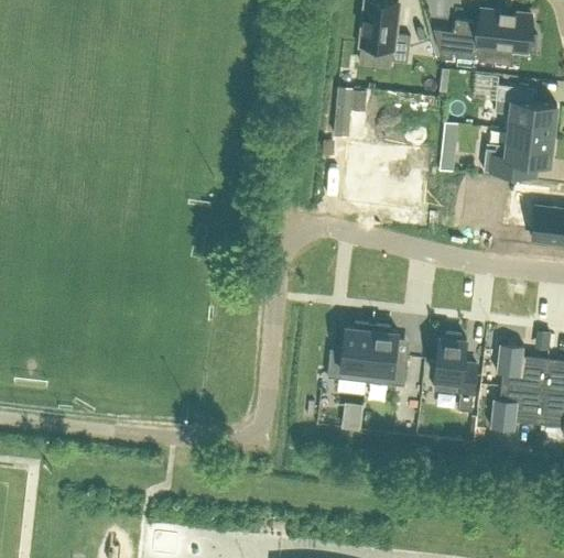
[(398,6),(365,2),(360,47),(392,52),(391,63),(407,65),(410,39),(394,36),(398,6)]
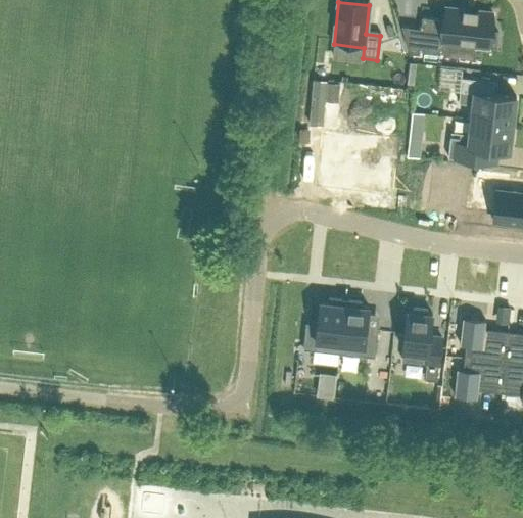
[(421,30),(400,28),(406,50),(442,55),(443,45),(494,51),(497,31),(490,30),(492,15),(445,10),(444,21),(422,19),(421,30)]
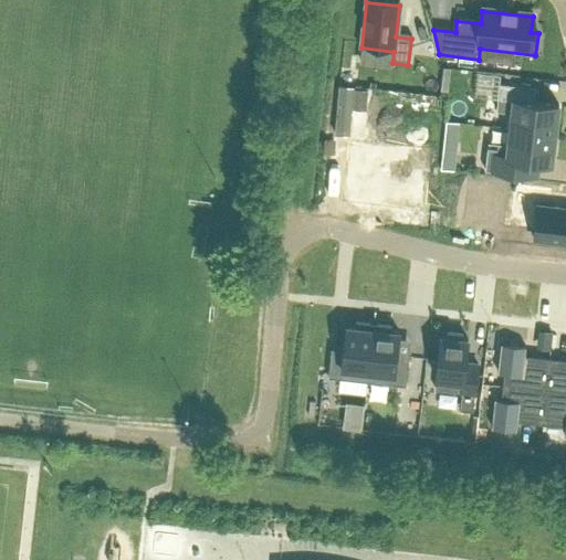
[(504,131),(555,137),(558,108),(527,105),(530,91),(499,86),(495,114),(506,115),(504,131)]
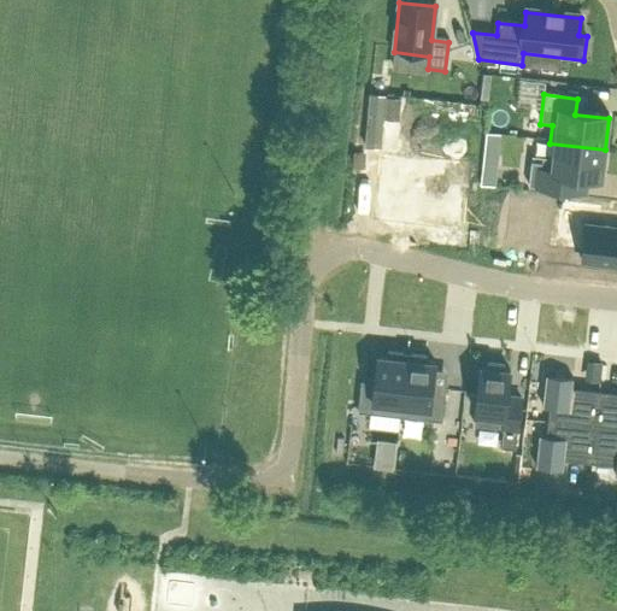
[(585,195),(587,180),(601,181),(605,150),(550,144),(550,145),(556,145),(553,162),(532,159),(528,189),(565,194),(585,195)]
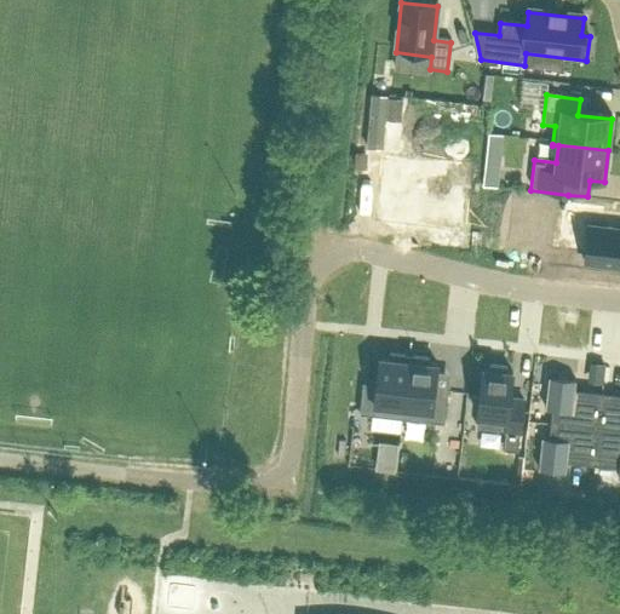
[(424,167),(383,162),(375,224),(417,229),(424,167)]
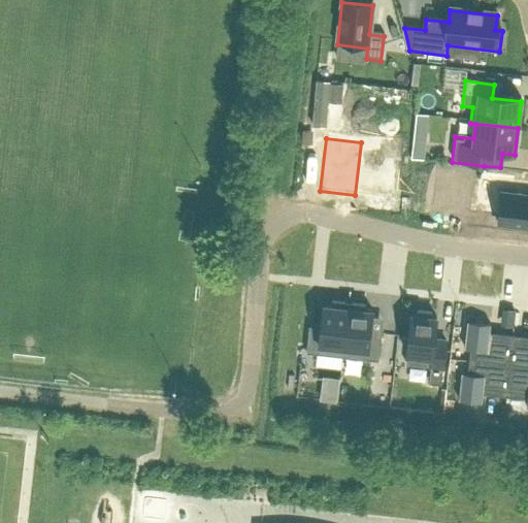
[(355,195),(390,199),(396,146),(361,142),(355,195)]
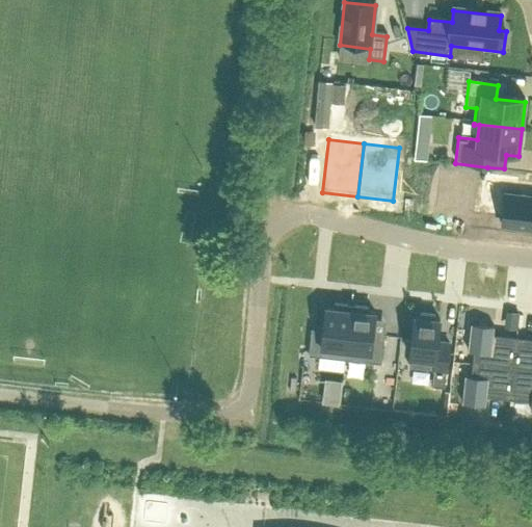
[(531,231),(531,199),(515,198),(516,182),(483,178),(479,207),(503,210),(501,228),(531,231)]
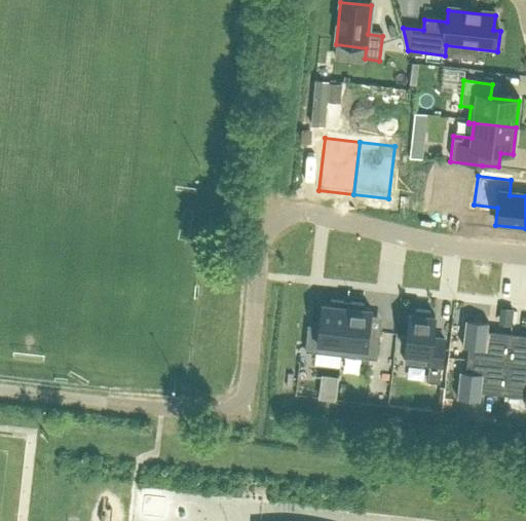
[(307,328),(305,355),(340,359),(346,305),(331,303),(330,307),(322,306),(320,329),(307,328)]
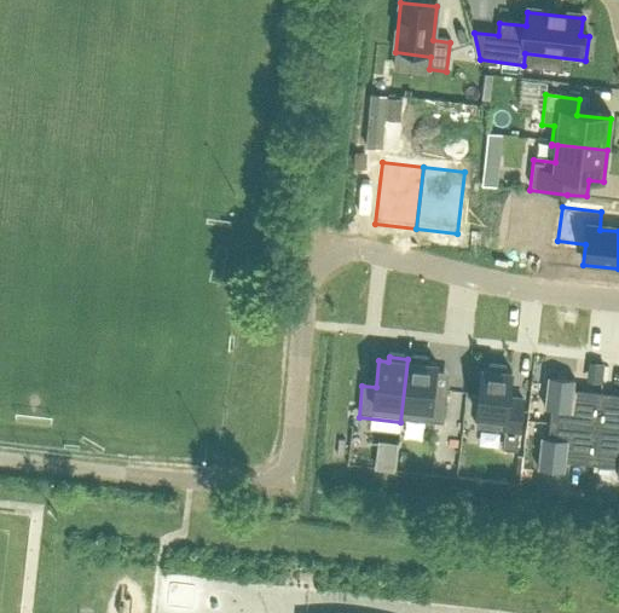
[(408,359),(400,422),(443,426),(446,394),(433,393),(435,368),(426,366),(427,362),(408,359)]
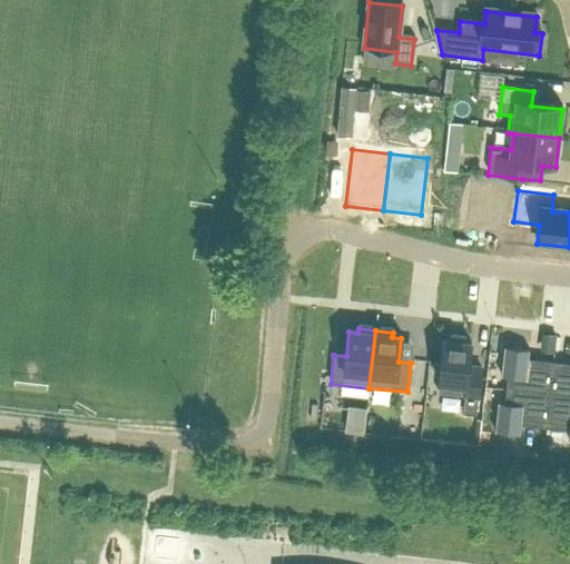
[(443,343),(438,395),(464,398),(462,416),(475,417),(481,370),(468,369),(471,346),(464,345),(465,340),(450,338),(450,343),(443,343)]
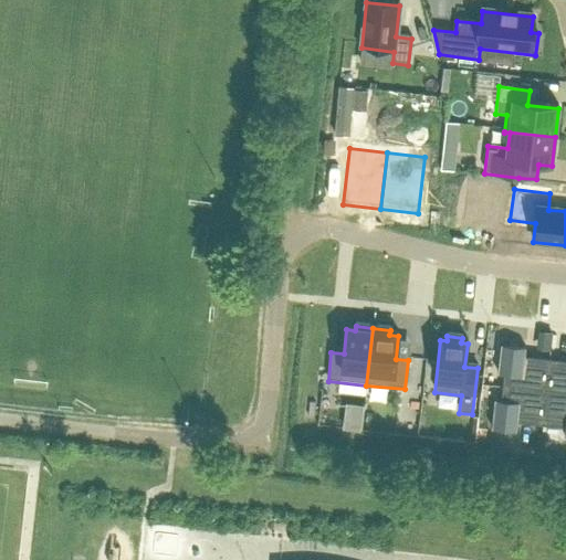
[(501,347),(498,376),(503,376),(502,389),(546,393),(549,360),(530,359),(530,361),(523,361),(525,349),(501,347)]
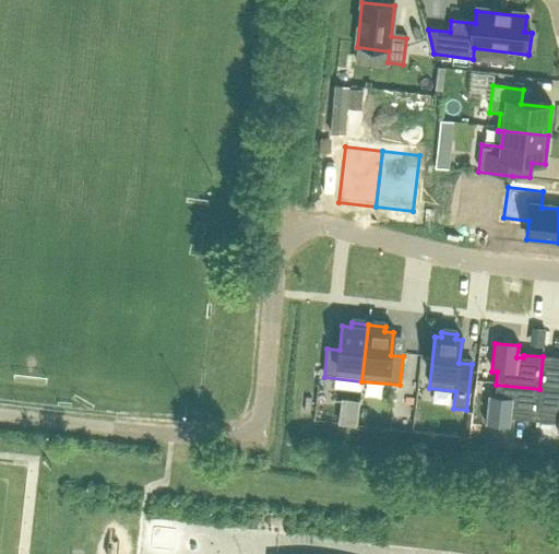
[(558,358),(543,356),(539,389),(558,391),(558,358)]
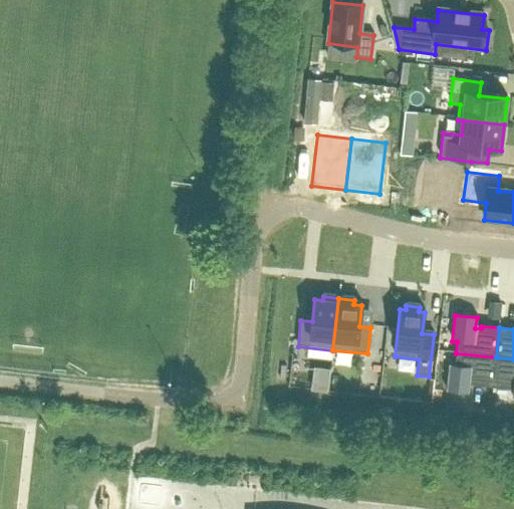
[(449,364),(446,392),(468,394),(469,383),(475,384),(475,387),(494,389),(496,357),(456,353),(454,365),(449,364)]
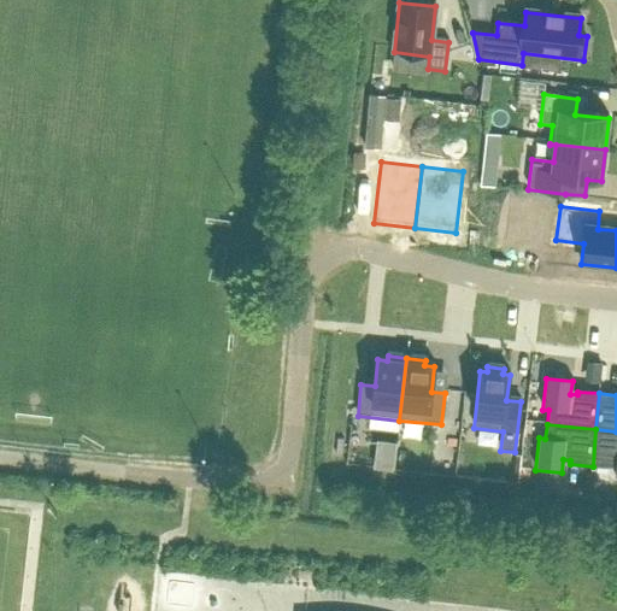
[(616,432),(595,429),(593,466),(616,469),(615,479),(616,479),(616,432)]
